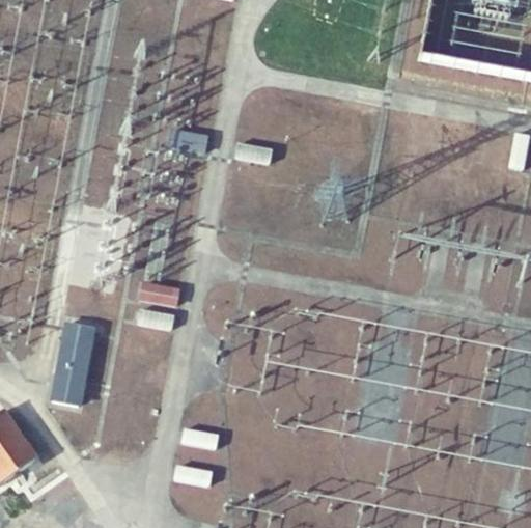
[(170,130),(166,149),(204,157),(208,137),(170,130)]
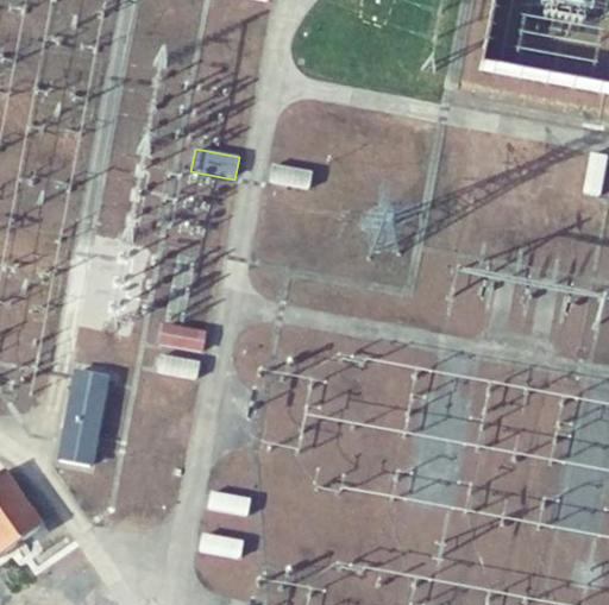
[(608,153),(591,150),(583,190),(601,194),(608,153)]
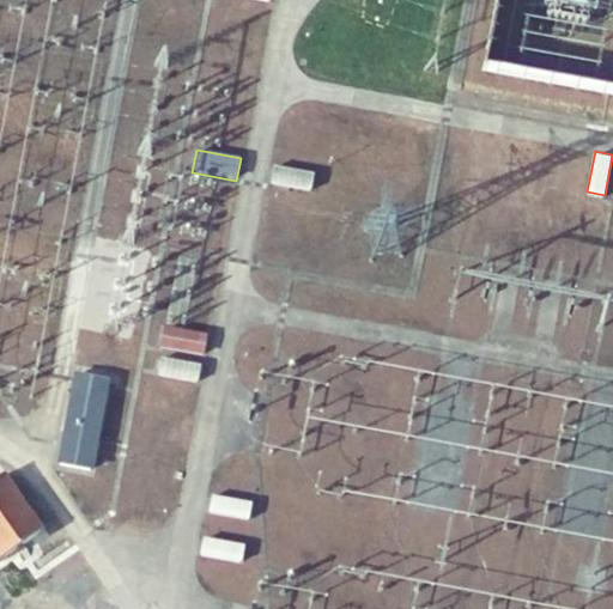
[(315,171),(273,162),(268,182),(310,192),(315,171)]
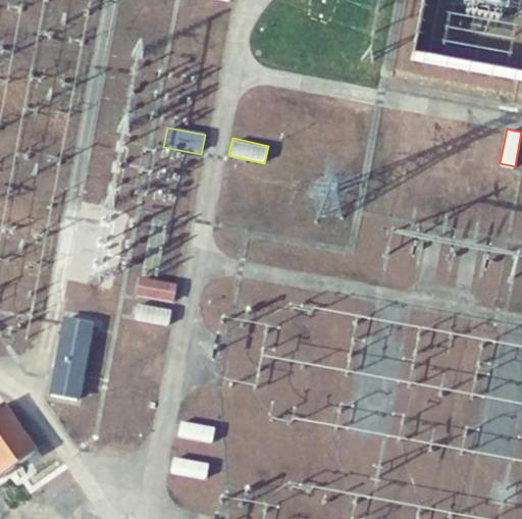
[(176,282),(139,275),(136,295),(172,301),(176,282)]
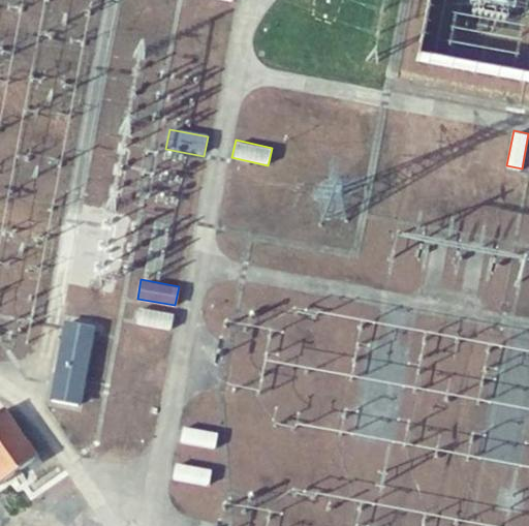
[(173,312),(137,306),(134,321),(169,329),(173,312)]
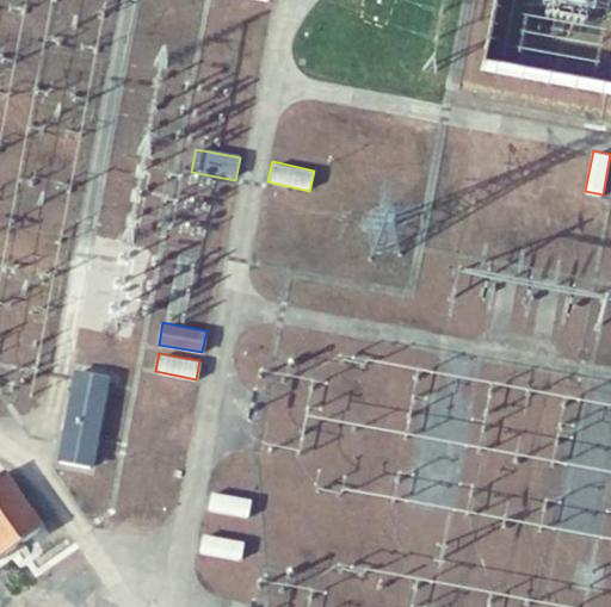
[(106,377),(76,371),(61,457),(90,463),(106,377)]
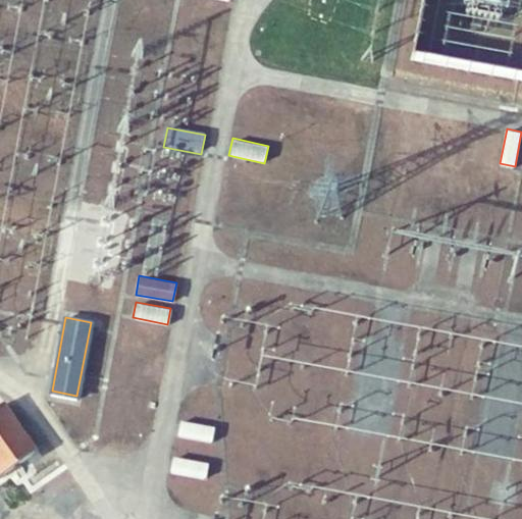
[(0,399),(0,477),(37,453),(0,399)]
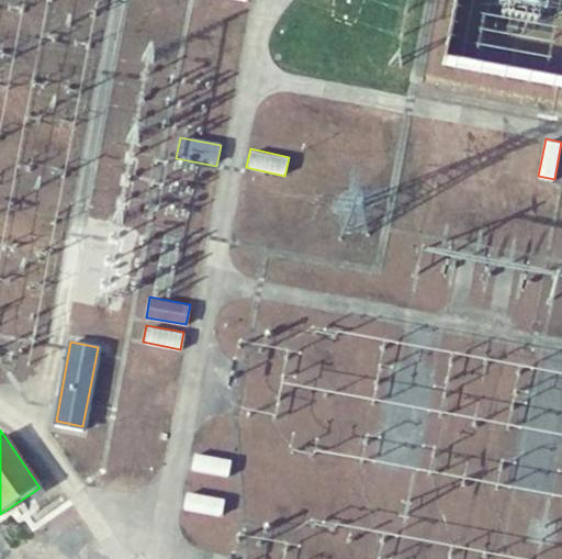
[(231,460),(192,454),(189,471),(227,478),(231,460)]
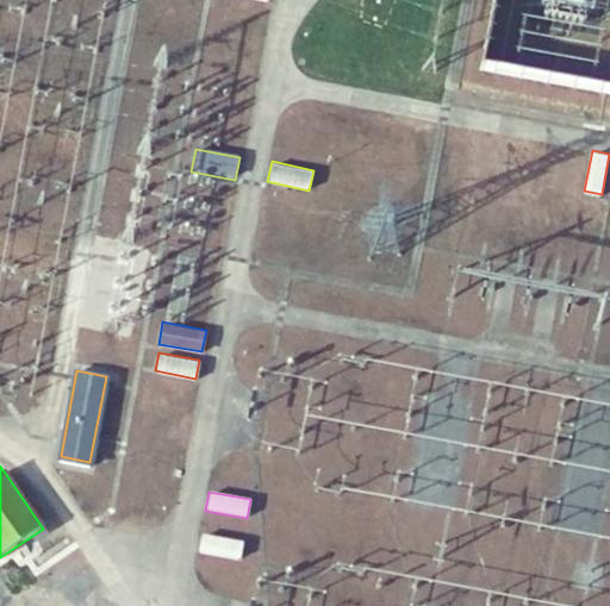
[(243,542),(200,533),(197,554),(238,561),(243,542)]
